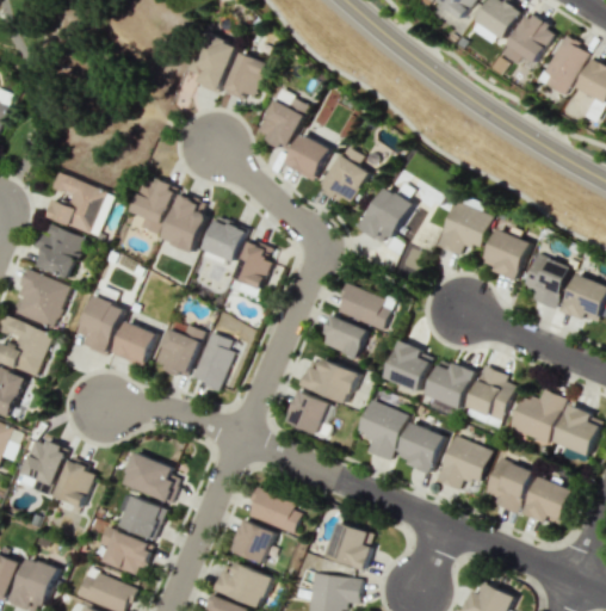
[(501,0),(488,0),(469,29),(488,42),(494,34),(501,39),(520,13),(501,0)]
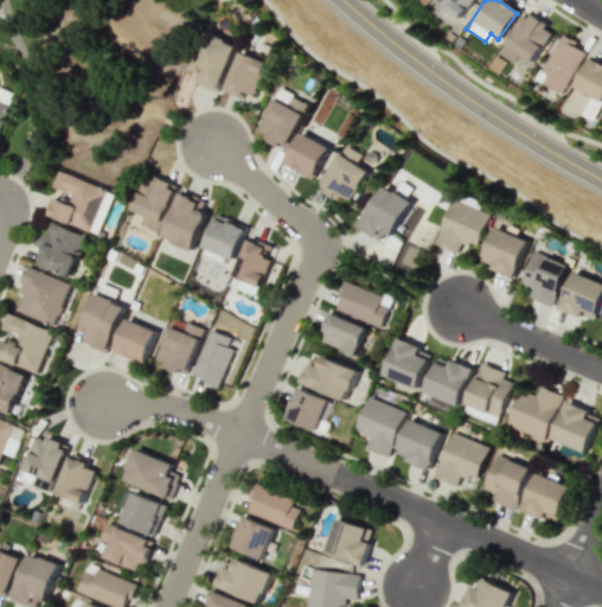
[(550,31),(523,12),(497,53),(511,63),(517,55),(530,63),(550,31)]
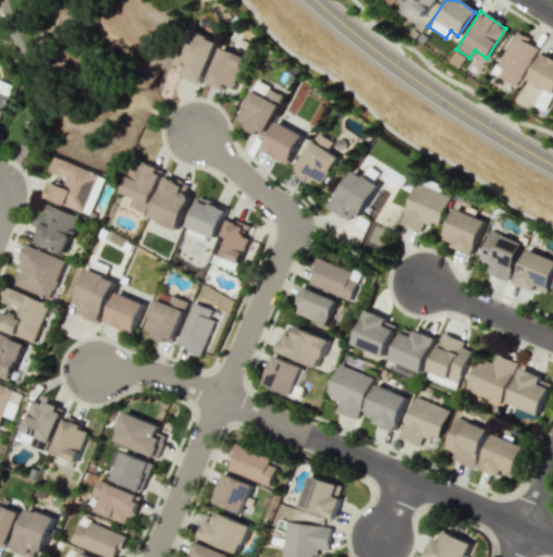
[(198,84),(213,40),(187,31),(174,64),(181,67),(177,76),(198,84)]
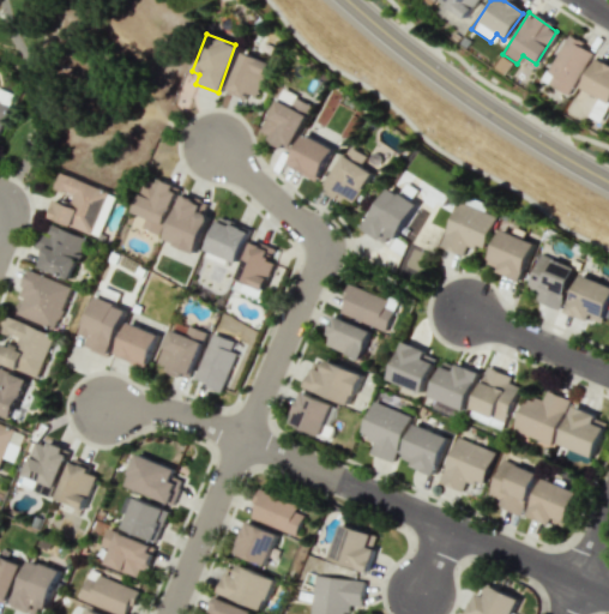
[(590,49),(564,36),(540,80),(566,95),(590,49)]
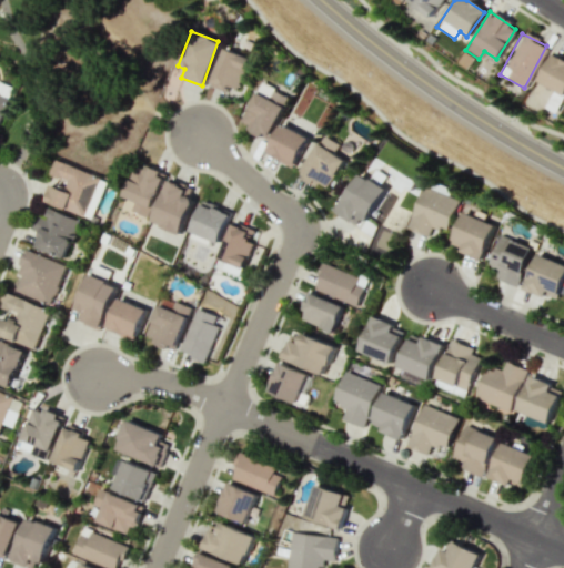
[(237,89),(245,56),(218,48),(208,87),(224,91),(227,87),(237,89)]
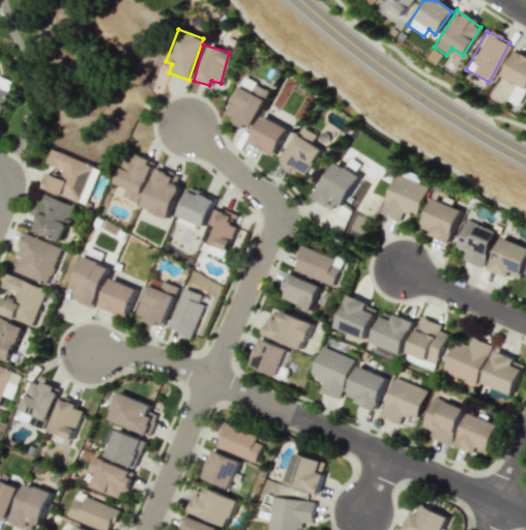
[(525,87),(525,55),(514,49),(500,76),(515,84),(507,99),(515,104),(519,95),(521,97),(525,87)]
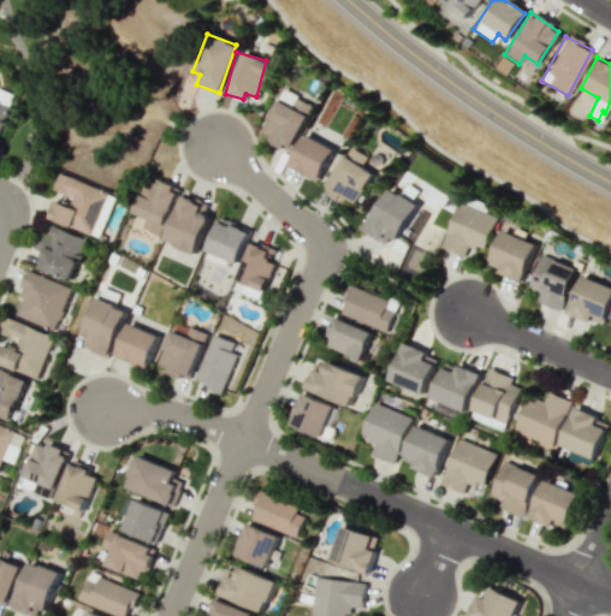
[(304,114),(297,111),(301,100),(282,92),(277,100),(274,99),(257,135),(288,149),(304,114)]
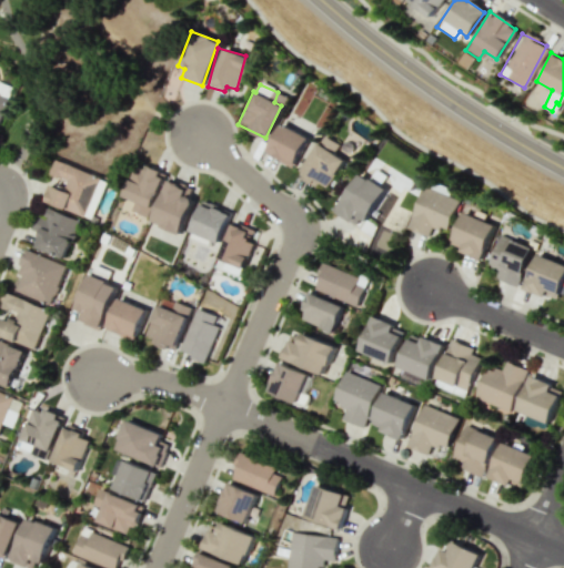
[(305,138),(278,124),(263,153),(291,166),(305,138)]
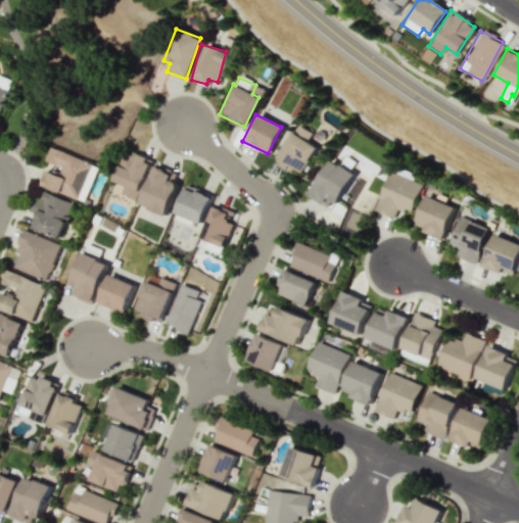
[(309,133),(295,125),(271,160),(285,170),(287,165),(297,173),(315,147),(304,140),(309,133)]
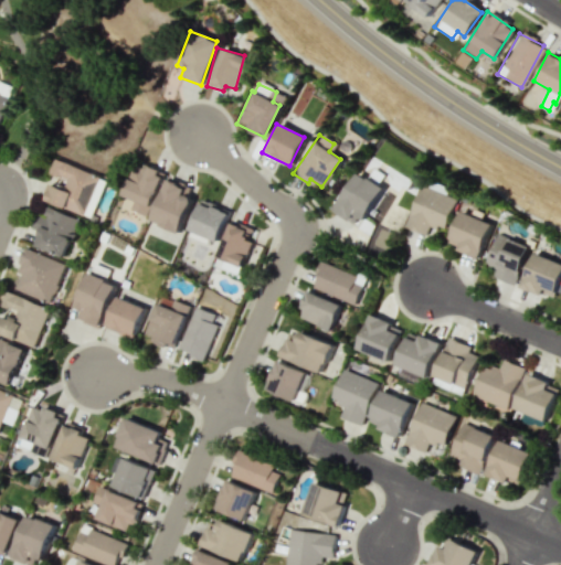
[(82,215),(96,174),(51,159),(45,173),(64,180),(61,188),(49,183),(42,201),(82,215)]
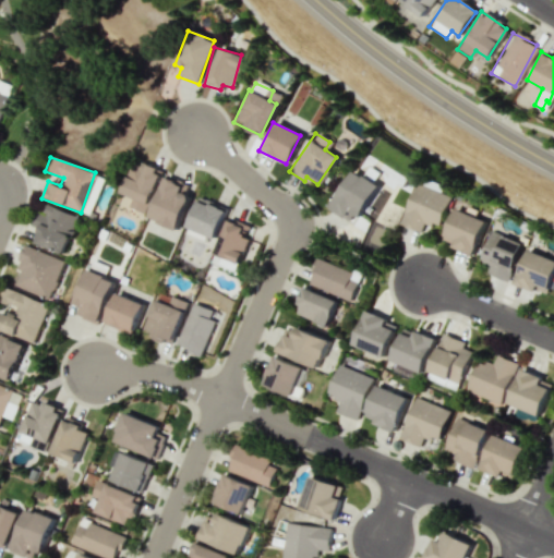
[(142,214),(159,170),(135,160),(121,194),(130,197),(127,207),(142,214)]
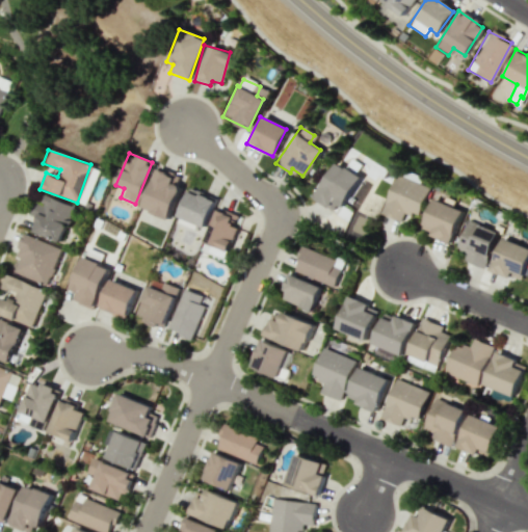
[(328,210),(333,204),(339,207),(359,178),(335,162),(310,198),(328,210)]
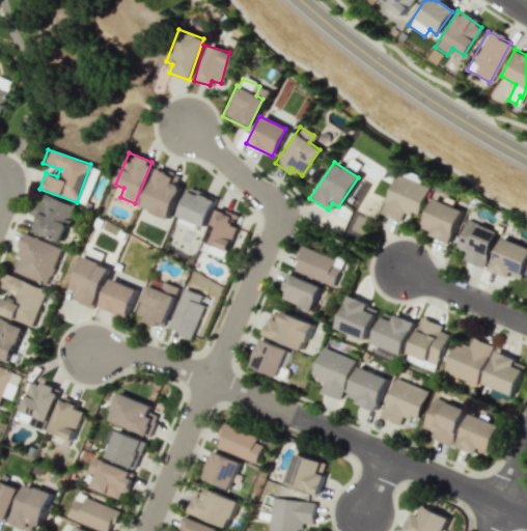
[(165,218),(181,177),(155,167),(139,207),(165,218)]
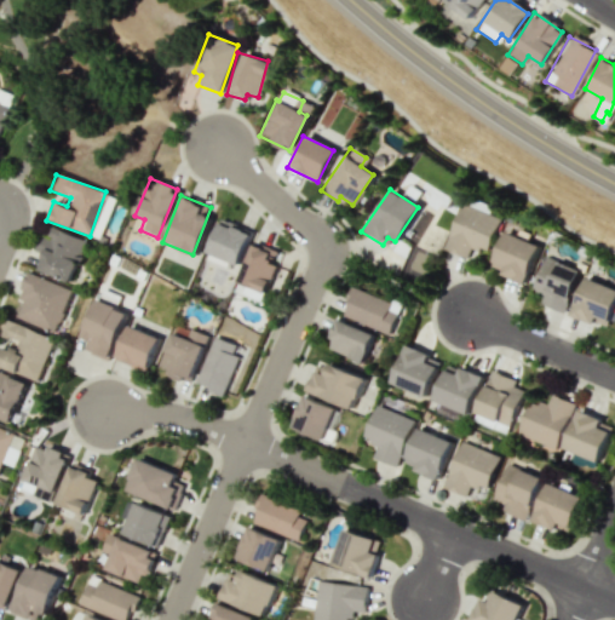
[(496,218),(457,205),(442,251),(464,257),(467,246),(486,252),(496,218)]
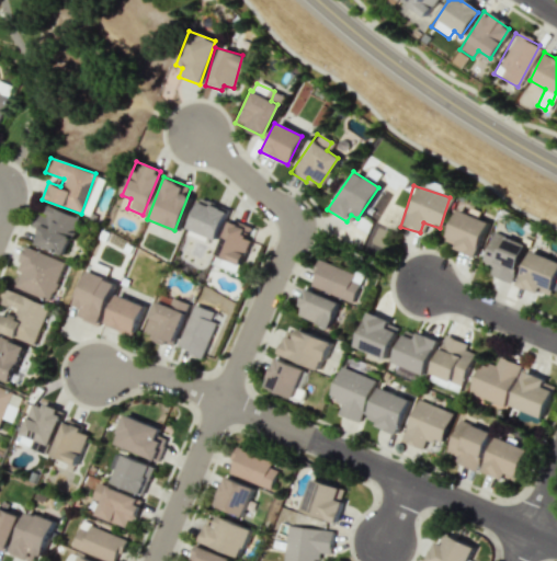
[(211,242),(226,209),(197,197),(183,229),(211,242)]
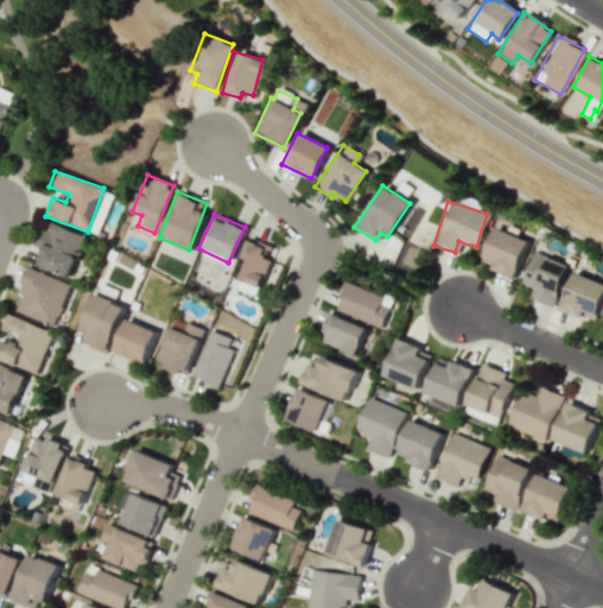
[(67,277),(82,235),(48,222),(44,233),(38,230),(33,242),(42,245),(33,264),(67,277)]
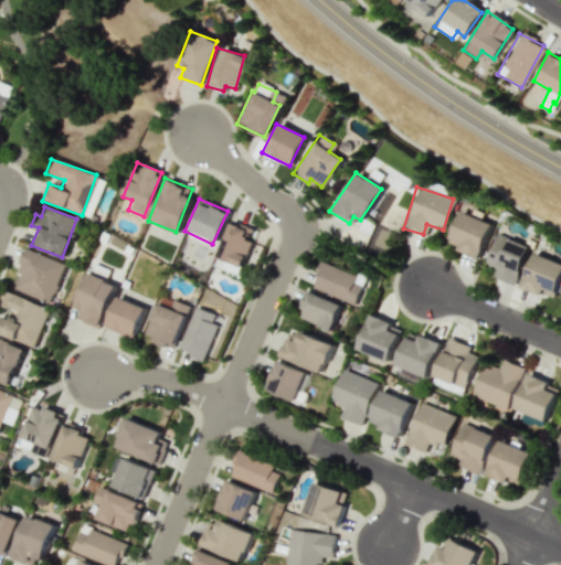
[(447,243),(456,245),(454,252),(477,258),(488,222),(456,212),(447,243)]
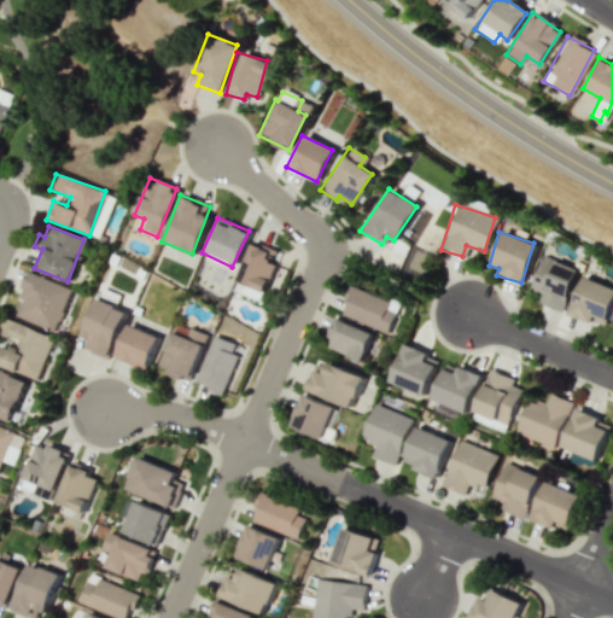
[(264,262),(269,250),(250,242),(233,281),(261,293),(273,264),(264,262)]
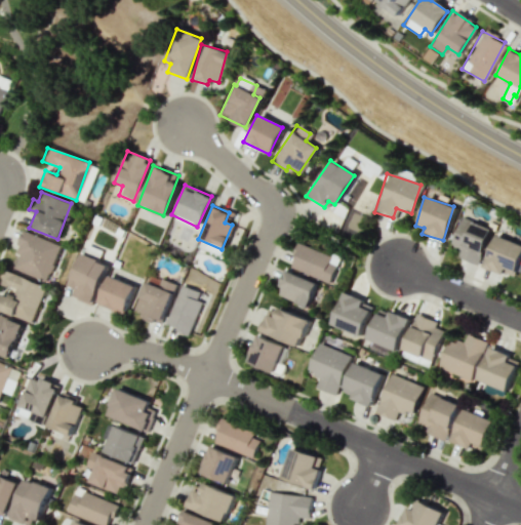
[(456,249),(454,257),(476,265),(488,228),(458,217),(449,247),(456,249)]
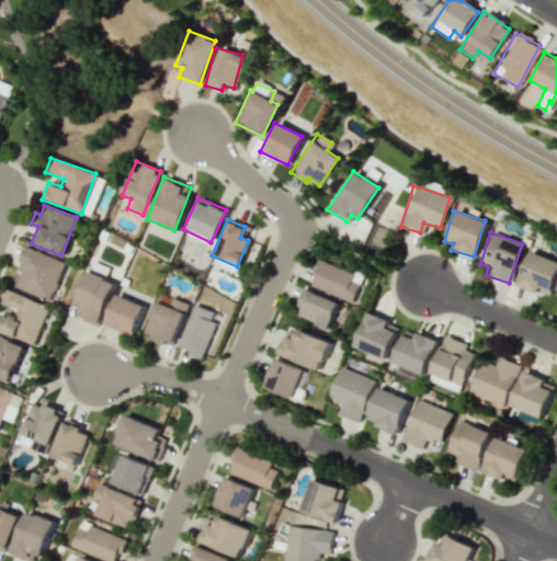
[(63,263),(22,247),(12,270),(19,272),(12,287),(46,301),(63,263)]
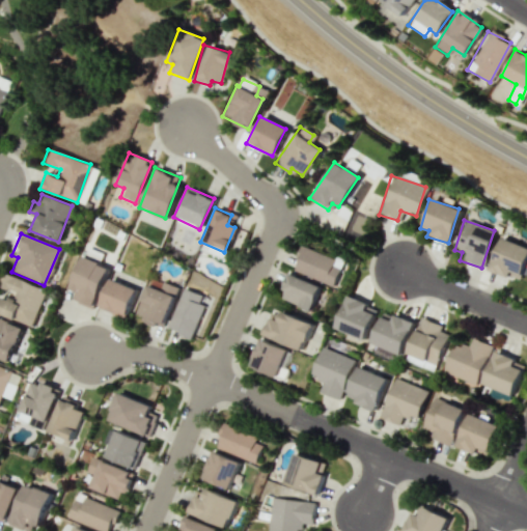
[(517,281),(526,254),(526,248),(500,236),(487,269),(517,281)]
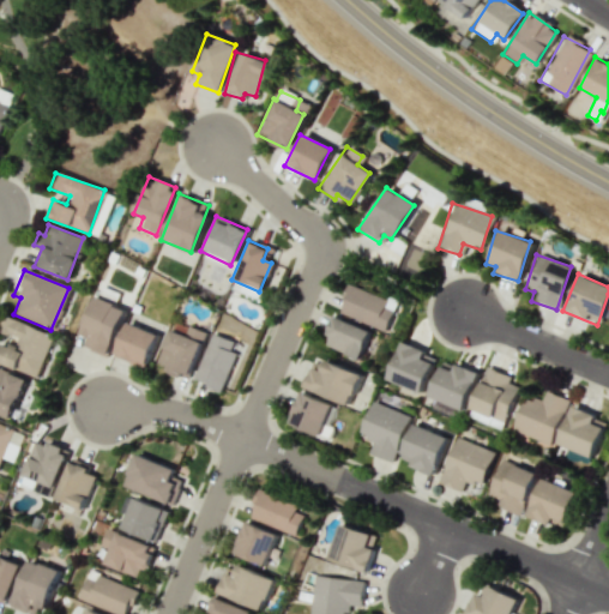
[(384,329),(392,300),(343,286),(335,314),(384,329)]
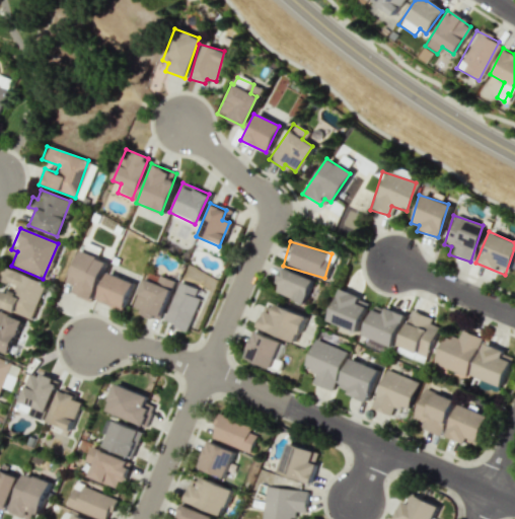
[(67,283),(75,286),(72,293),(90,299),(104,261),(78,251),(67,283)]
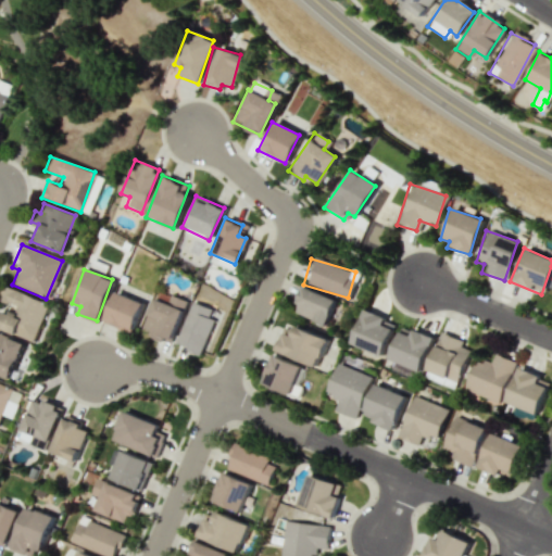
[(291,313),(324,325),(334,299),(301,287),(291,313)]
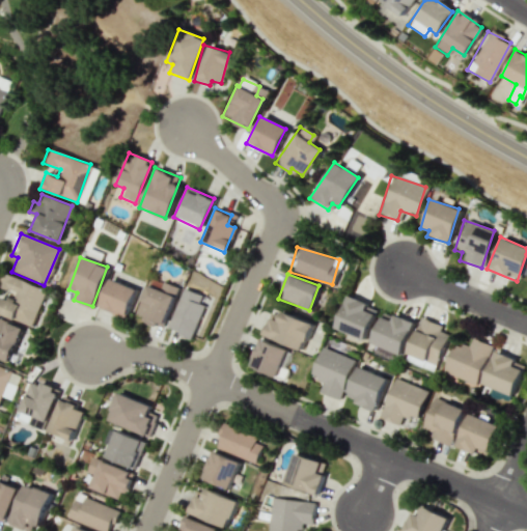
[(0,314),(29,326),(44,289),(6,275),(1,288),(12,292),(10,300),(0,296),(0,314)]
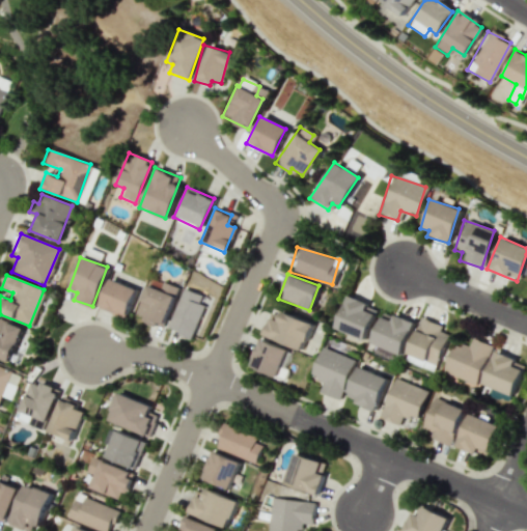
[(174,287),(147,277),(134,313),(145,317),(143,323),(160,328),(174,287)]
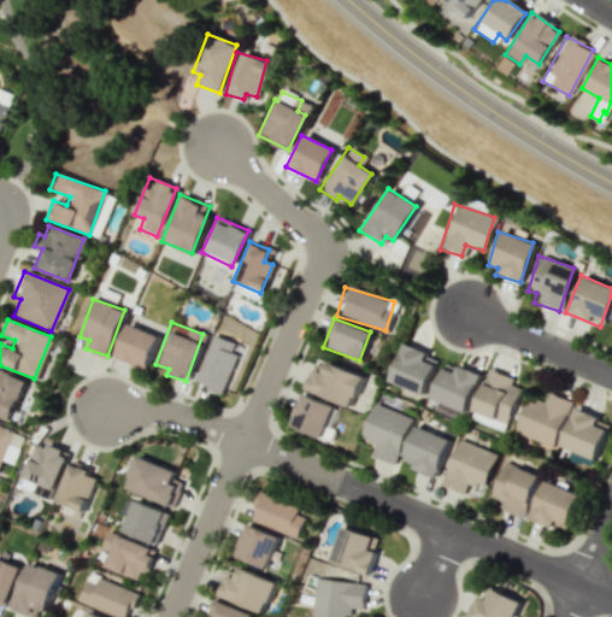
[(156,335),(123,324),(113,358),(145,369),(156,335)]
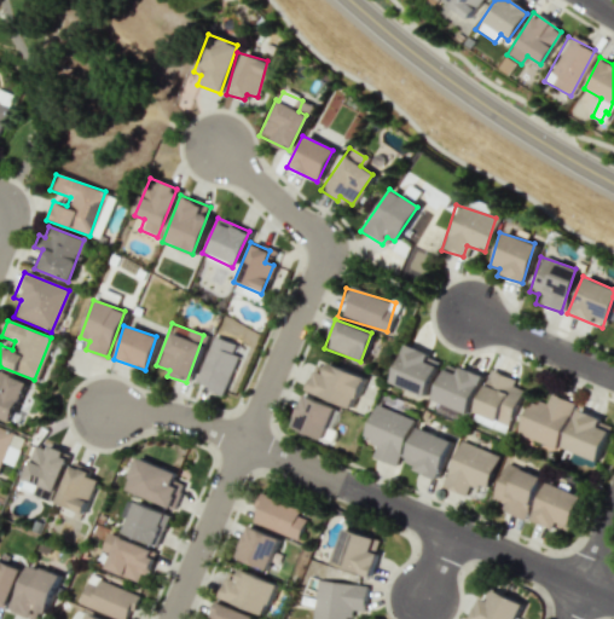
[(219,394),(233,356),(229,354),(232,343),(209,336),(191,383),(219,394)]
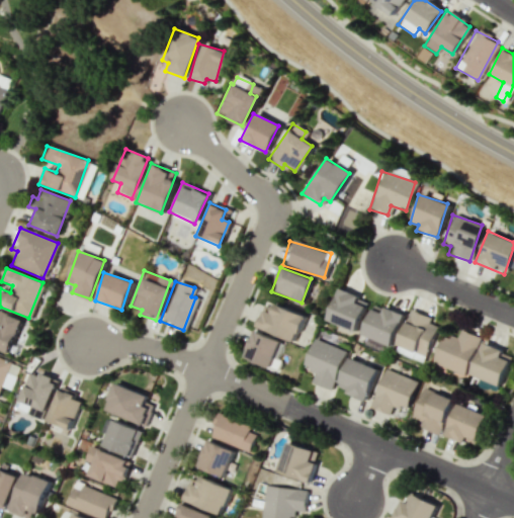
[(365,299),(335,289),(326,322),(355,331),(365,299)]
